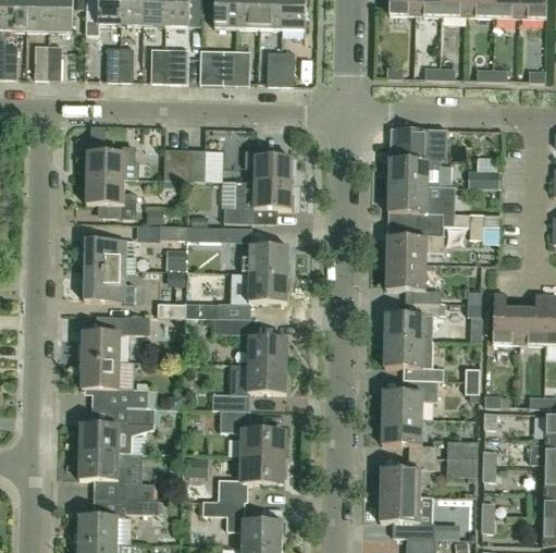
[(4,0),(4,31),(26,31),(26,0),(4,0)]
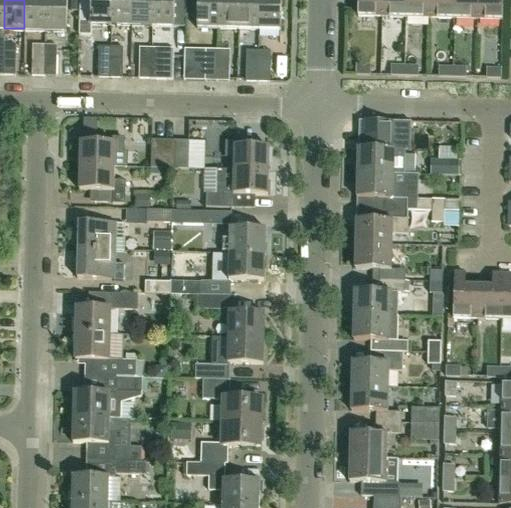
[(24,0),(24,28),(44,29),(45,0),(24,0)]
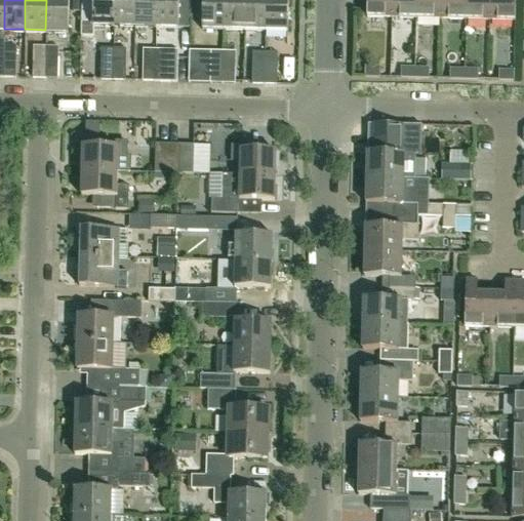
[(46,0),(45,30),(67,30),(68,0),(46,0)]
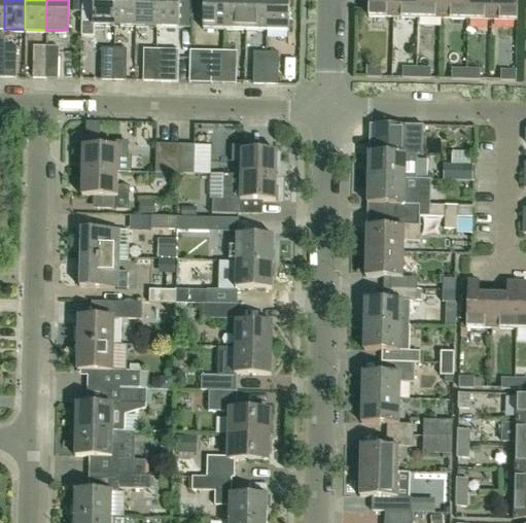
[(114,24),(114,0),(92,0),(92,23),(114,24)]
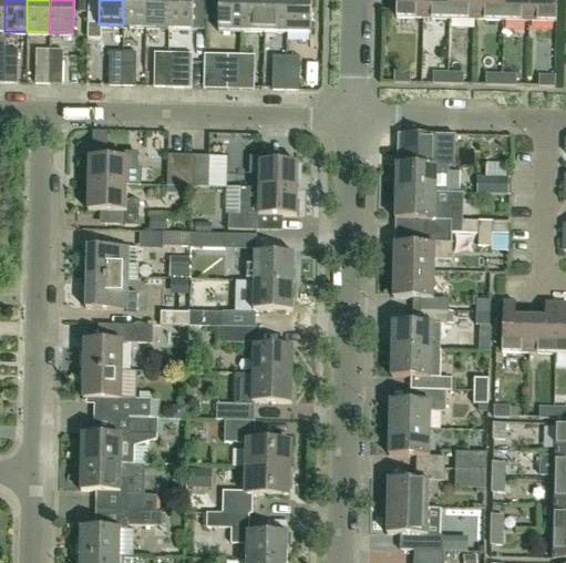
[(123,0),(123,26),(145,26),(145,0),(123,0)]
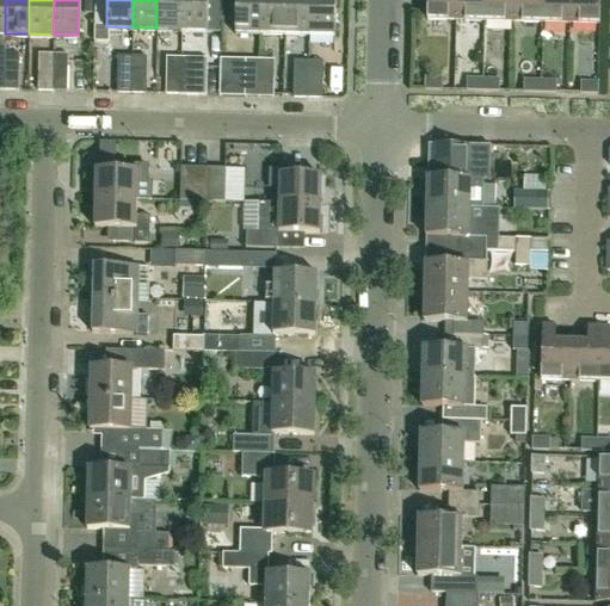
[(156,0),(156,28),(180,29),(182,0),(156,0)]
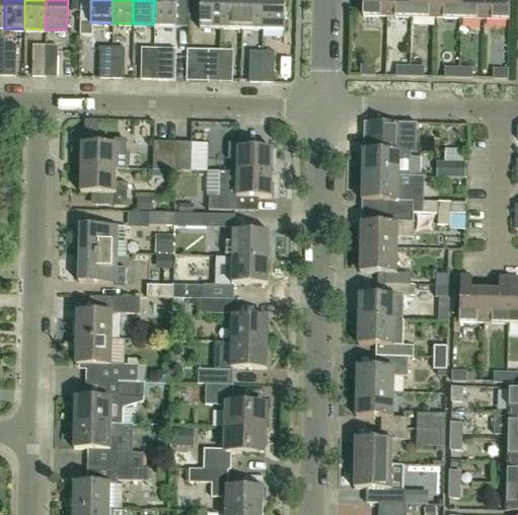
[(154,0),(153,24),(174,24),(174,0),(154,0)]
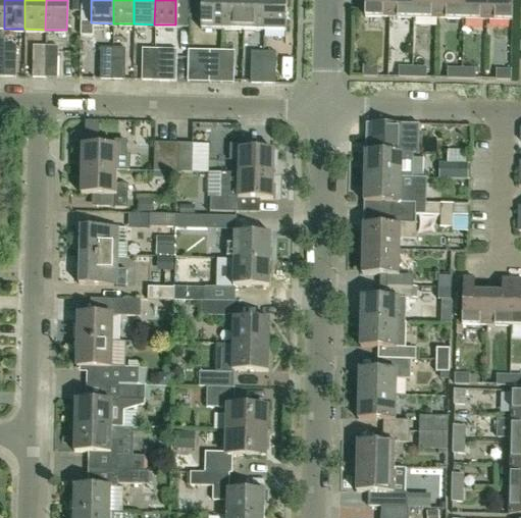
[(200,0),(200,26),(222,27),(222,0),(200,0)]
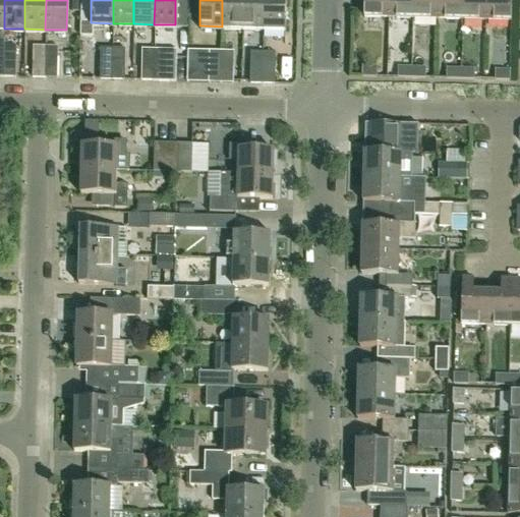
[(222,0),(222,26),(242,26),(243,0),(222,0)]
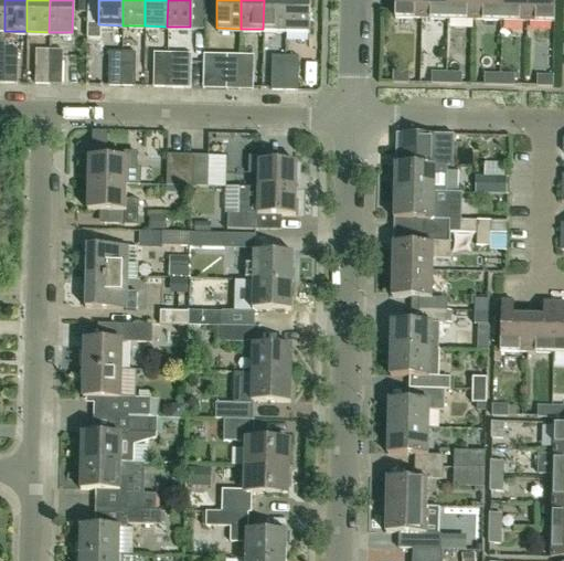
[(264,0),(263,29),(286,30),(286,0),(264,0)]
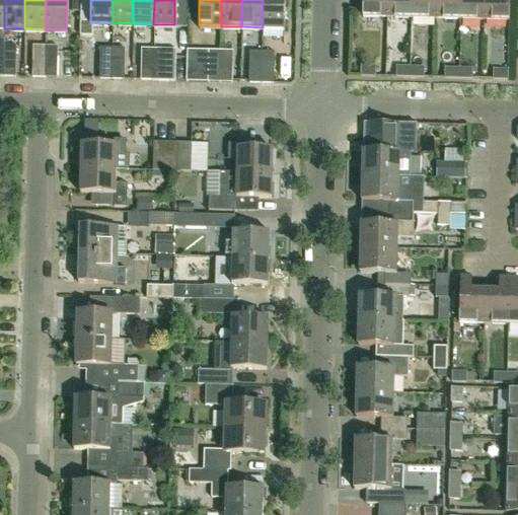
[(263,0),(263,27),(283,27),(284,0),(263,0)]
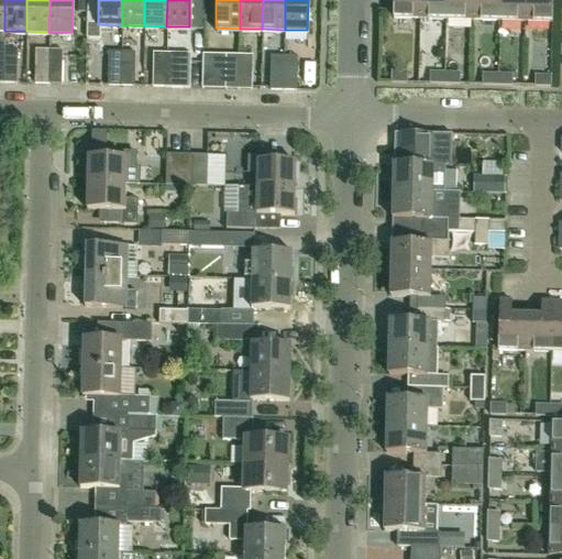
[(419,14),(419,0),(393,0),(393,14),(419,14)]
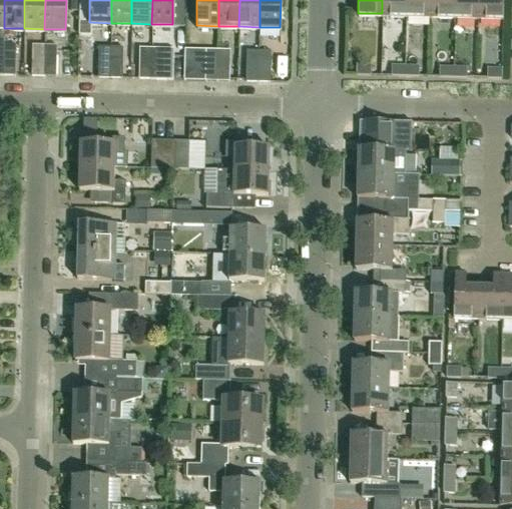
[(382,0),(382,13),(406,14),(406,0),(382,0)]
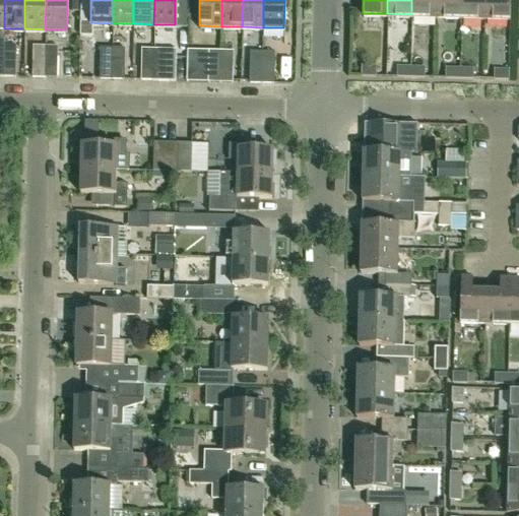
[(411,0),(411,14),(436,15),(436,0),(411,0)]
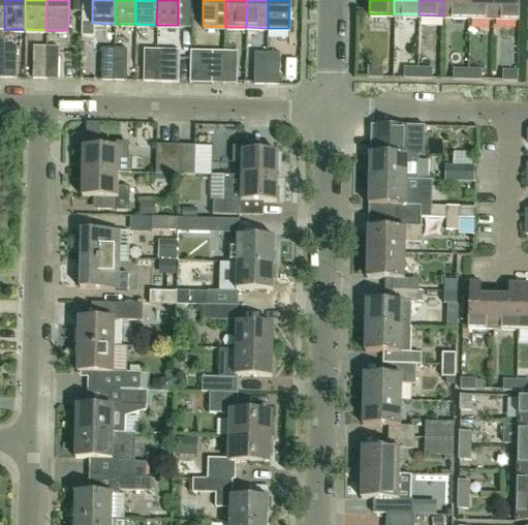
[(443,0),(443,16),(468,16),(468,0),(443,0)]
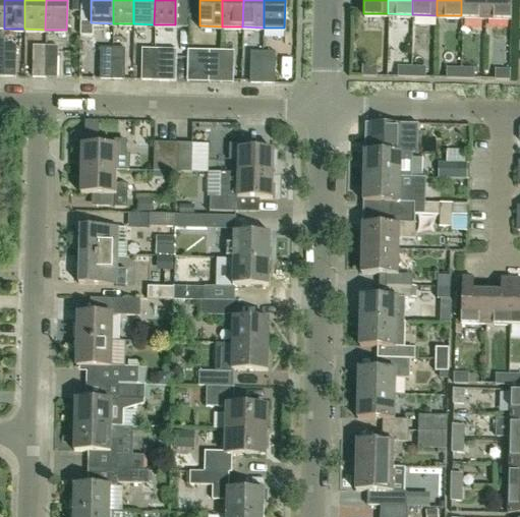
[(461,0),(461,15),(485,16),(485,0),(461,0)]
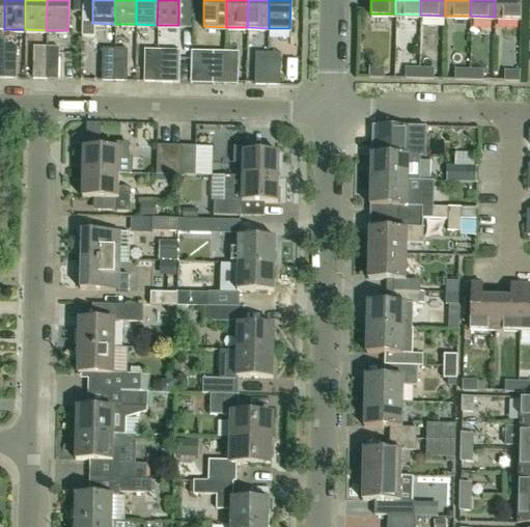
[(495,0),(495,17),(520,17),(520,0),(495,0)]
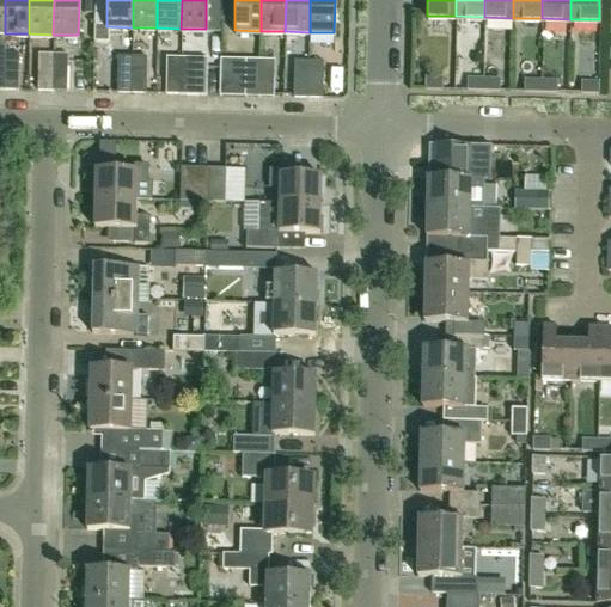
[(18,49),(4,49),(4,86),(17,86),(18,49)]
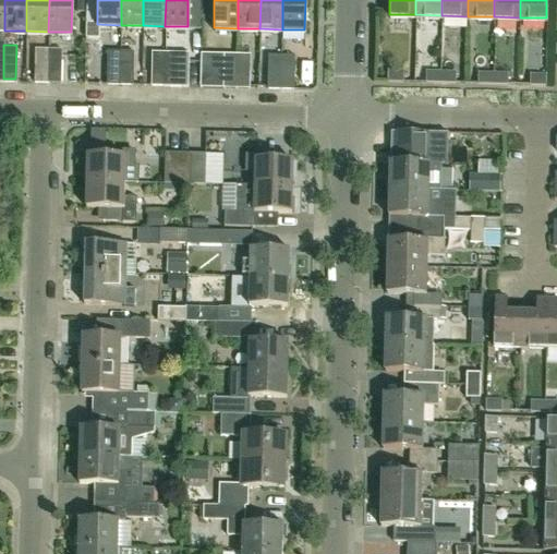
[(34,80),(47,80),(48,46),(35,46),(34,80)]
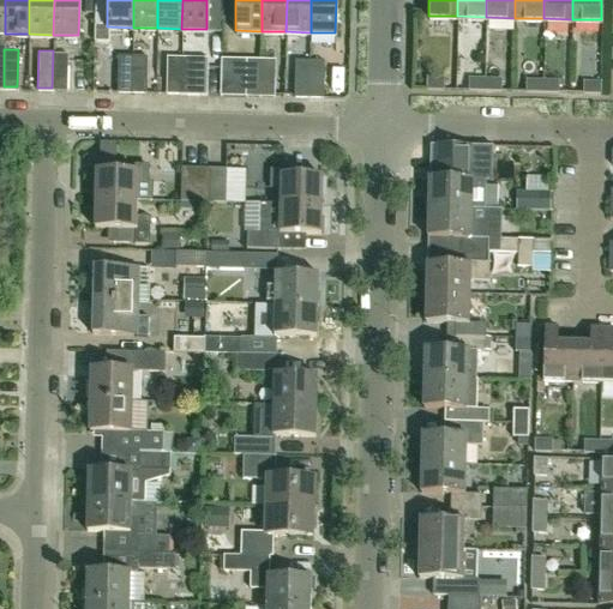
[(53,50),(52,88),(67,88),(66,52),(53,50)]
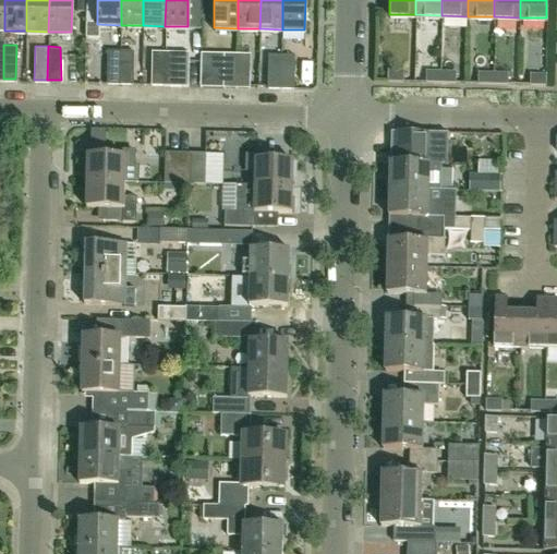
[(106,81),(119,82),(120,48),(107,48),(106,81)]
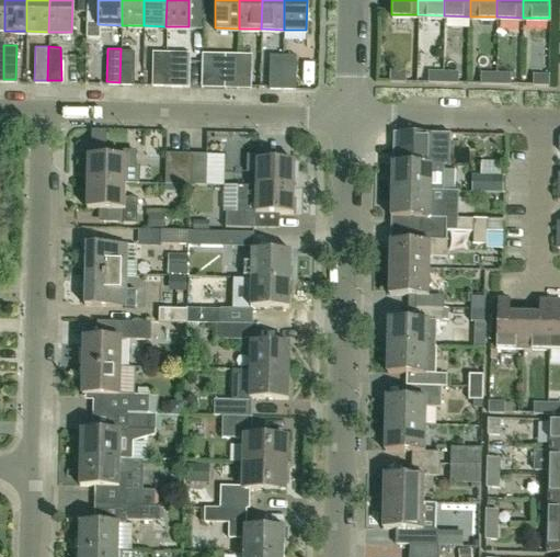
[(120,82),(133,82),(134,48),(121,48),(120,82)]
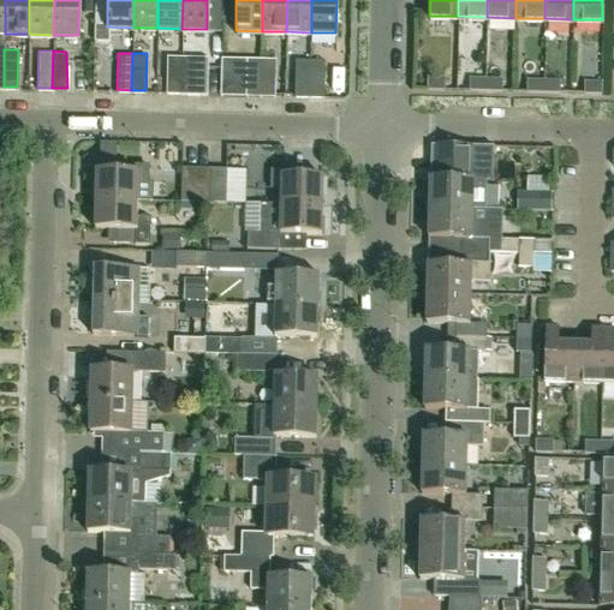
[(166,90),(180,91),(182,54),(167,54),(166,90)]
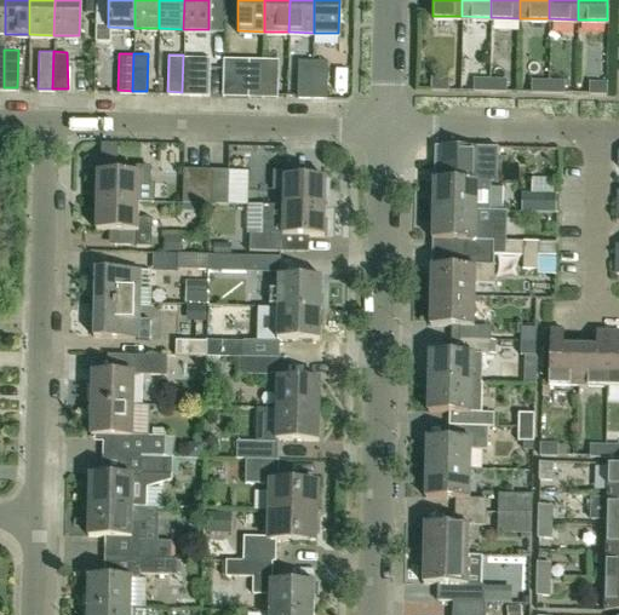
[(182,92),(196,92),(196,55),(183,55),(182,92)]
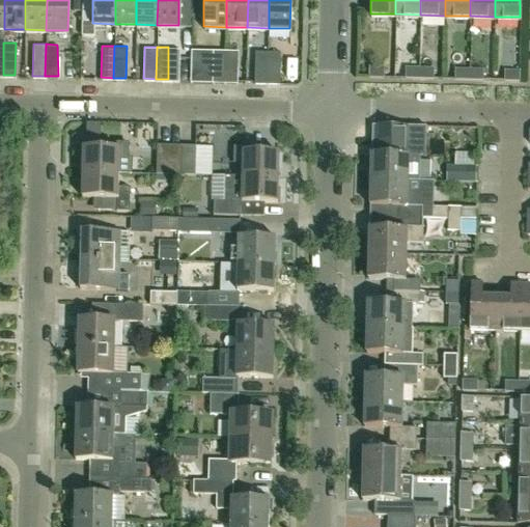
[(212,80),(224,81),(225,49),(213,48),(212,80)]
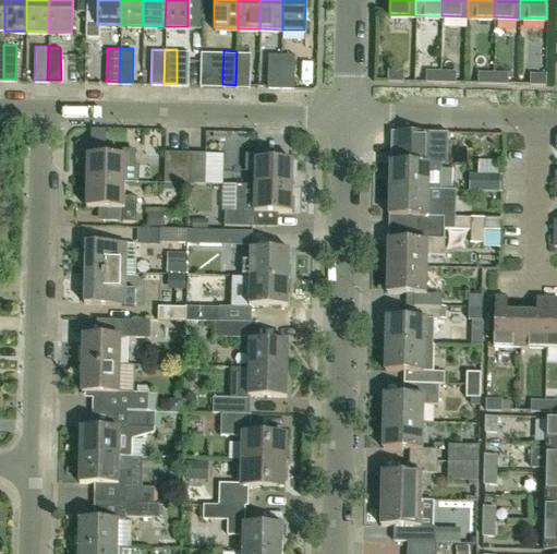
[(235,85),(249,85),(249,51),(237,51),(235,85)]
